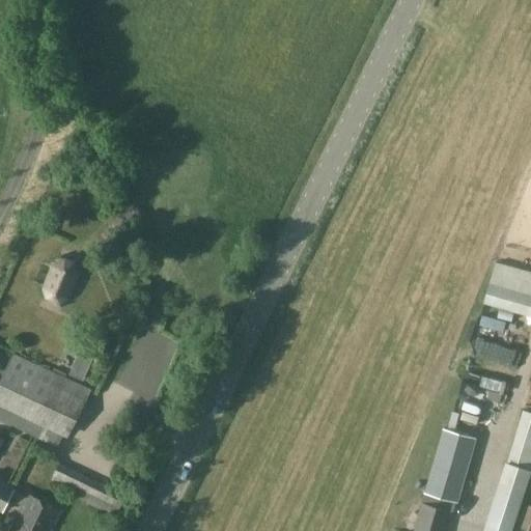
[(42,287),(43,292),(45,299),(59,305),(70,300),(79,276),(76,266),(60,259),(51,263),(42,287)]
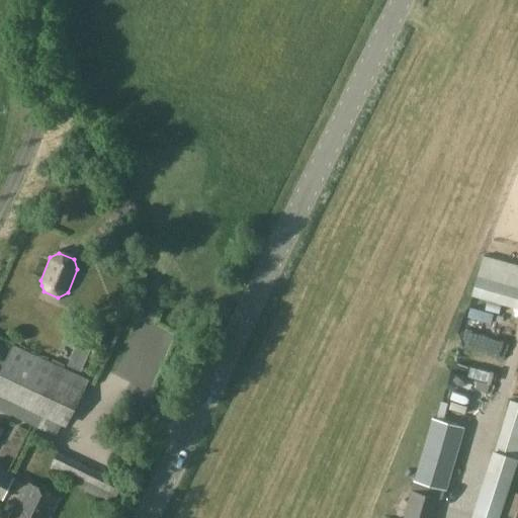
[(517,287),(478,275),(471,296),(517,309),(517,287)]
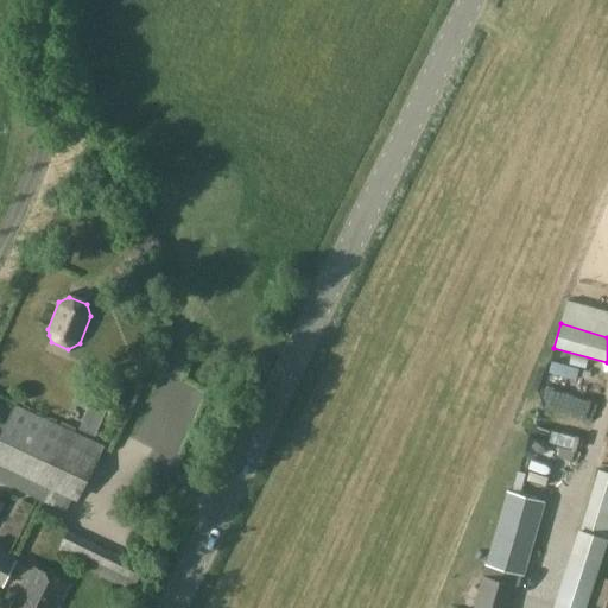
[(73,394),(65,415),(96,425),(103,405),(73,394)]
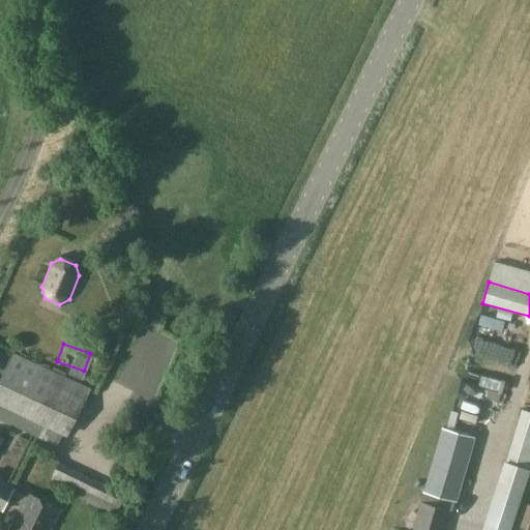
[(62,379),(13,356),(0,383),(0,417),(9,422),(12,421),(36,433),(41,423),(62,379)]
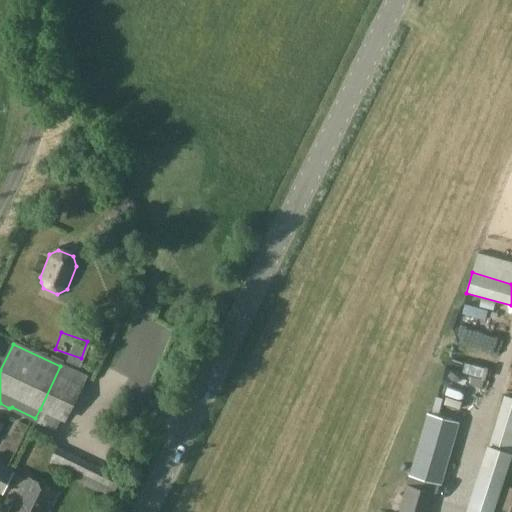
[(60,366),(40,409),(61,419),(64,420),(84,378),(60,366)]
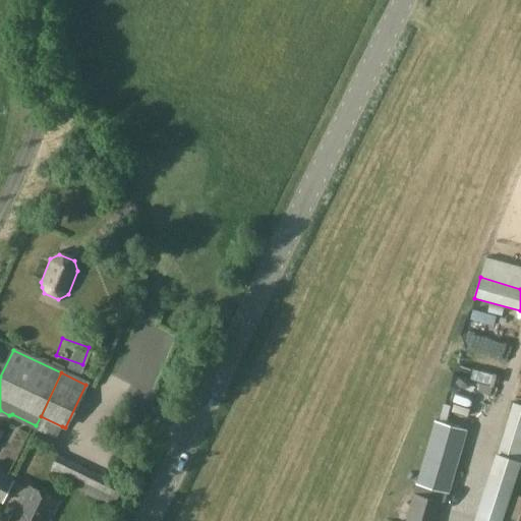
[(462,382),(458,396),(485,403),(488,389),(462,382)]
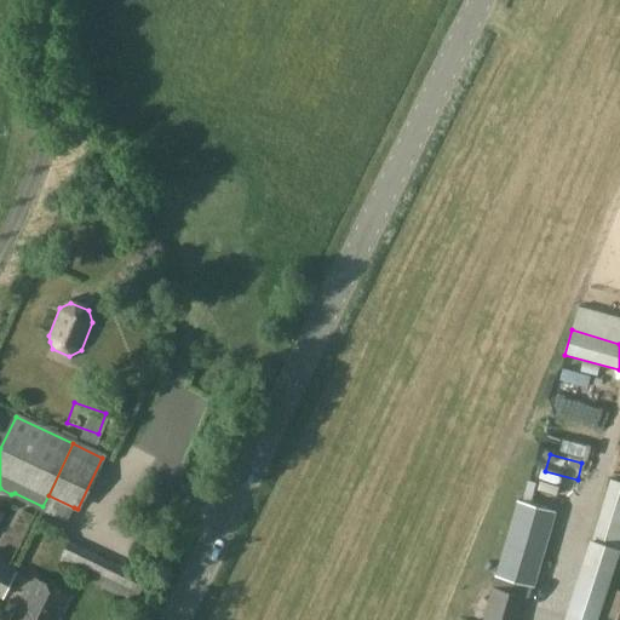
[(516,500),(494,577),(534,589),(555,511),(516,500)]
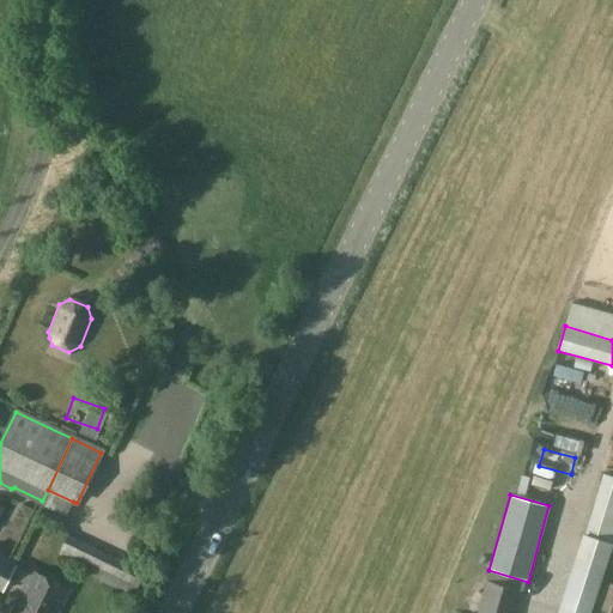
[(0,588),(2,590),(10,576),(14,566),(16,565),(0,557),(0,514),(4,508),(0,505),(0,588)]
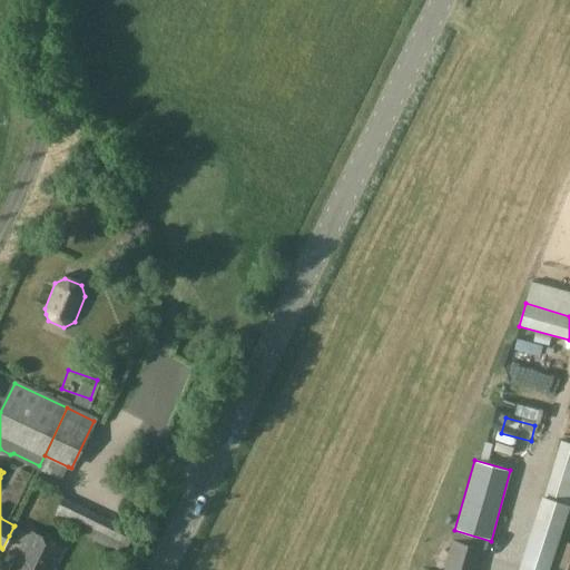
[(549,569),(569,505),(544,497),(542,497),(518,569),(549,569)]
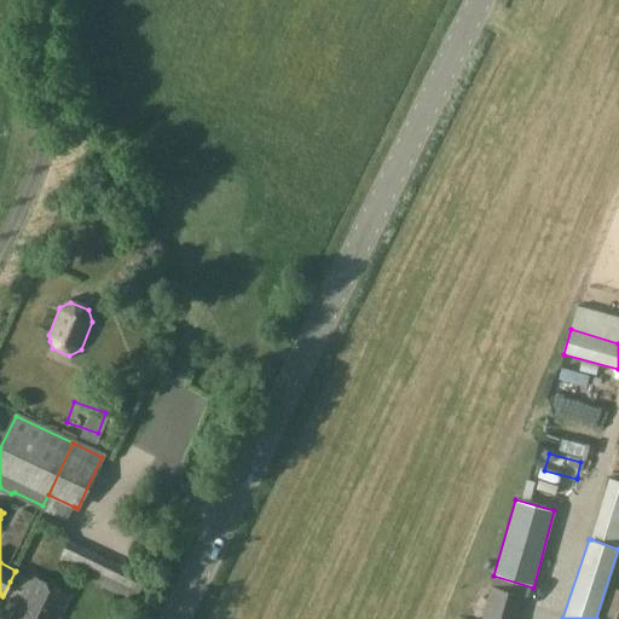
[(33,580),(15,572),(10,582),(28,591),(13,618),(57,618),(69,595),(35,578),(33,580)]
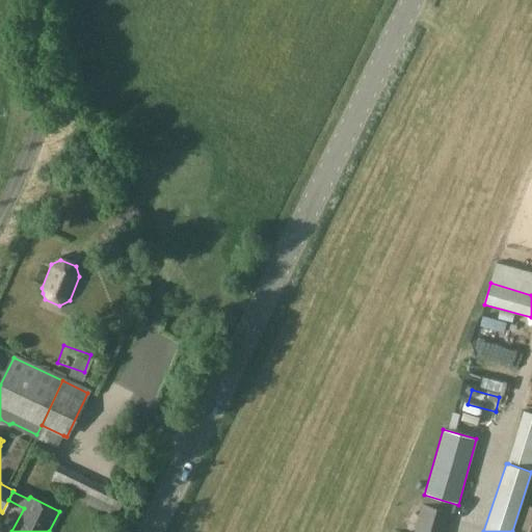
[(445,531),(451,512),(422,504),(413,531),(445,531)]
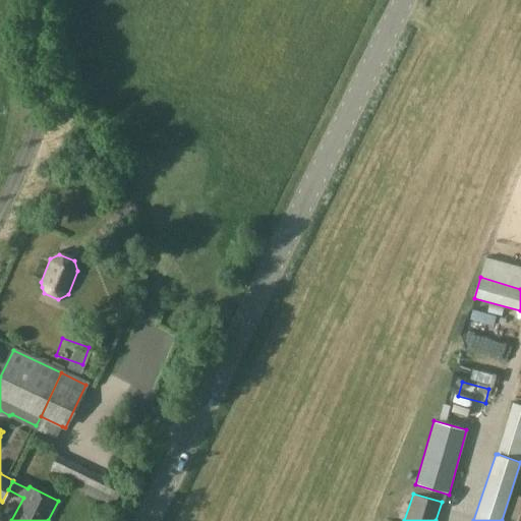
[(520,520),(520,499),(513,497),(507,518),(516,520),(520,520)]
